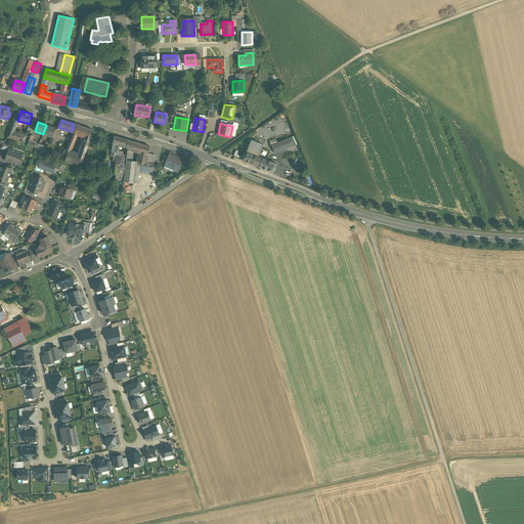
[(55,128),(46,125),(43,134),(52,137),(55,128)]
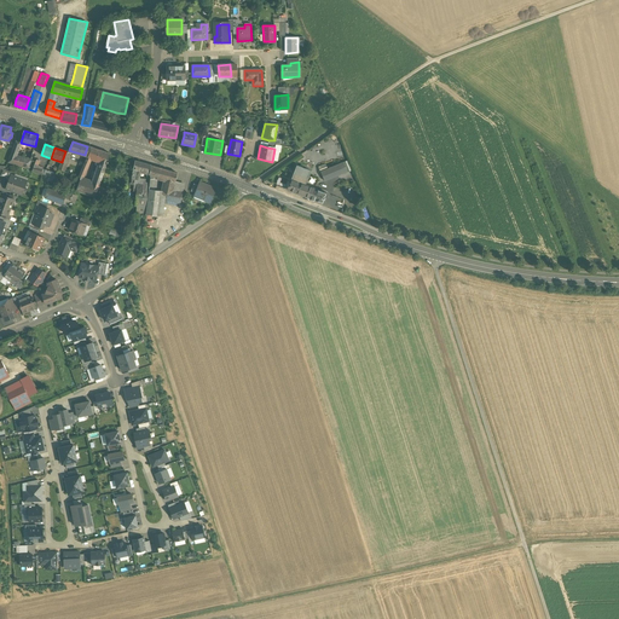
[(88,156),(88,157),(87,157),(82,168),(86,169),(88,163),(90,165),(91,158),(92,158),(96,149),(92,148),(88,156)]
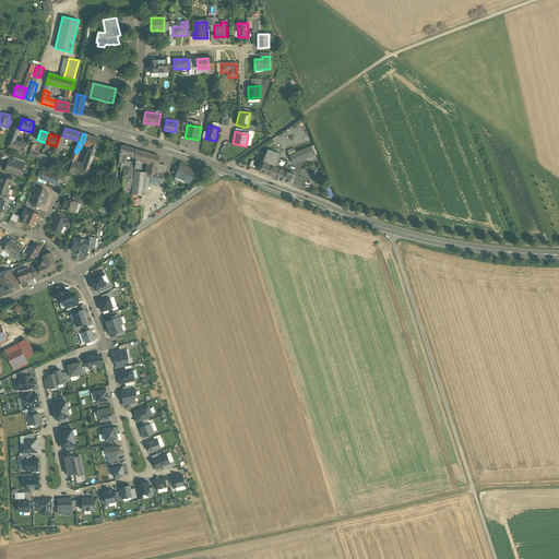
[(99,139),(86,134),(83,143),(91,146),(90,151),(95,152),(99,139)]
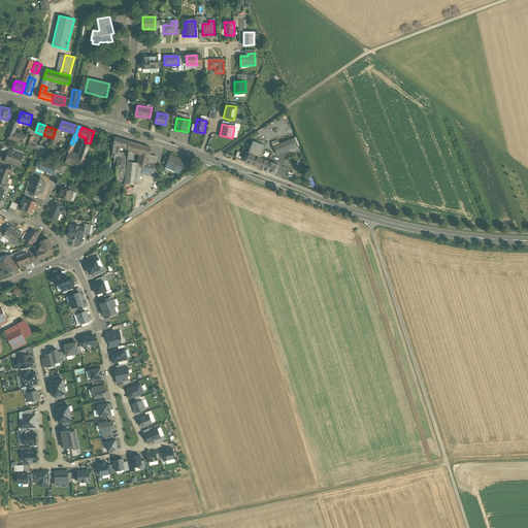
[(56,129),(53,138),(51,144),(55,146),(56,144),(61,129),(59,128),(56,129)]
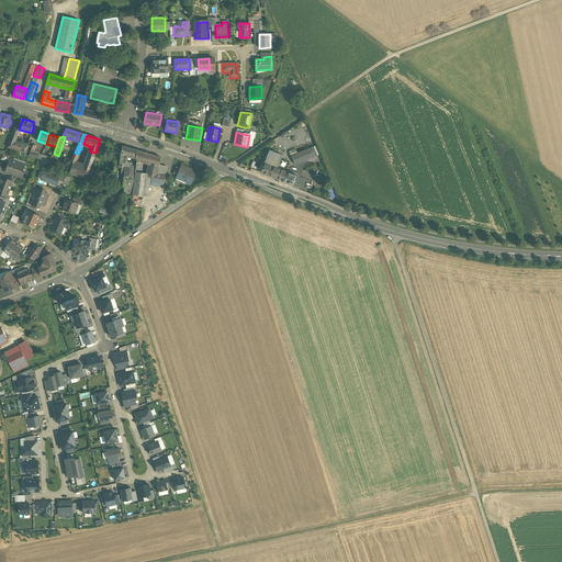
[(27,146),(15,143),(13,149),(26,153),(27,146)]
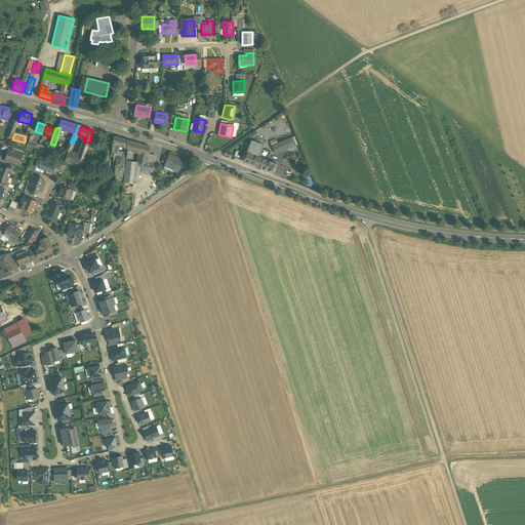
[(128,140),(115,136),(113,144),(116,145),(122,146),(127,148),(128,140)]
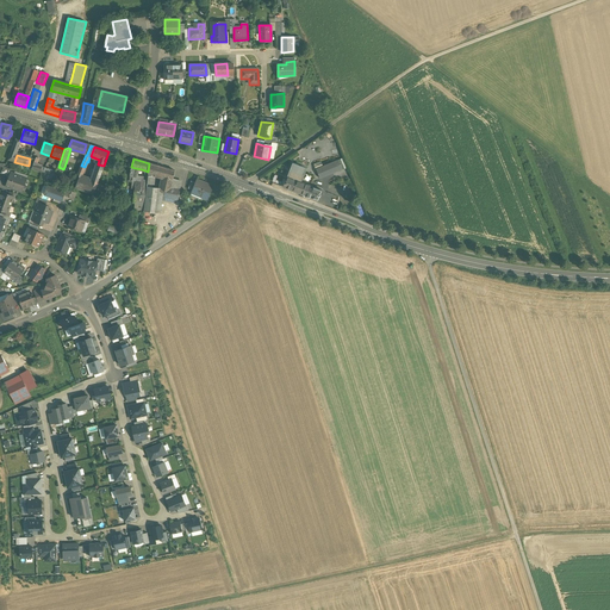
[(340,159),(323,165),(322,161),(315,163),(319,179),(343,170),(340,159)]
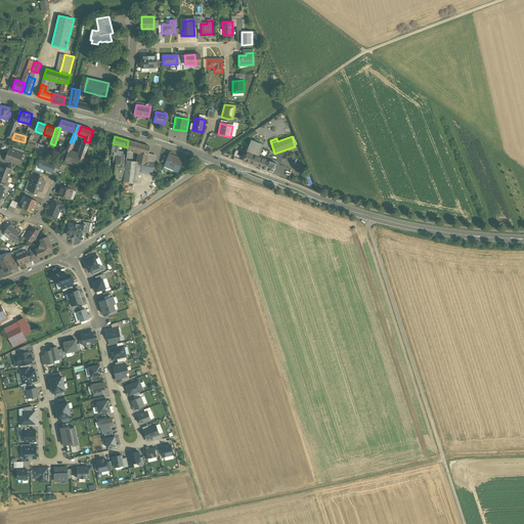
[(142,144),(129,140),(128,148),(132,149),(140,151),(142,144)]
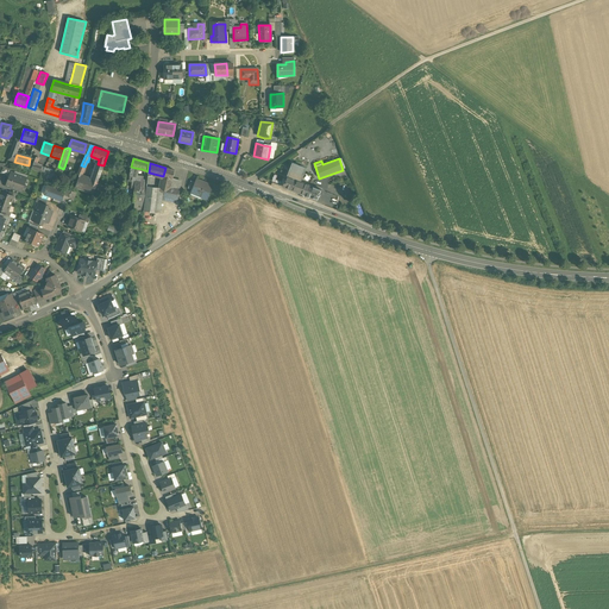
[(306,168),(292,163),(290,168),(299,171),(303,173),(306,168)]
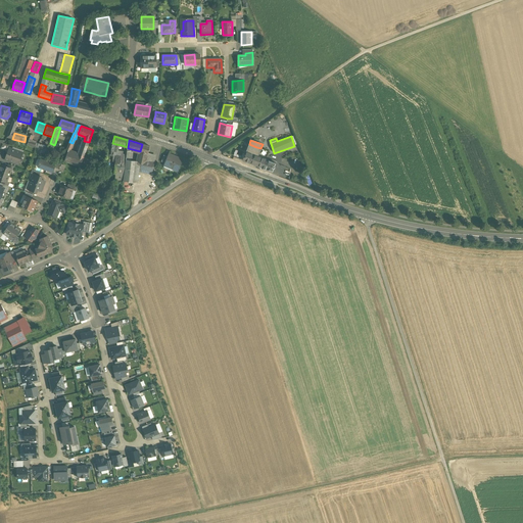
[(89,142),(84,141),(79,154),(84,156),(89,142)]
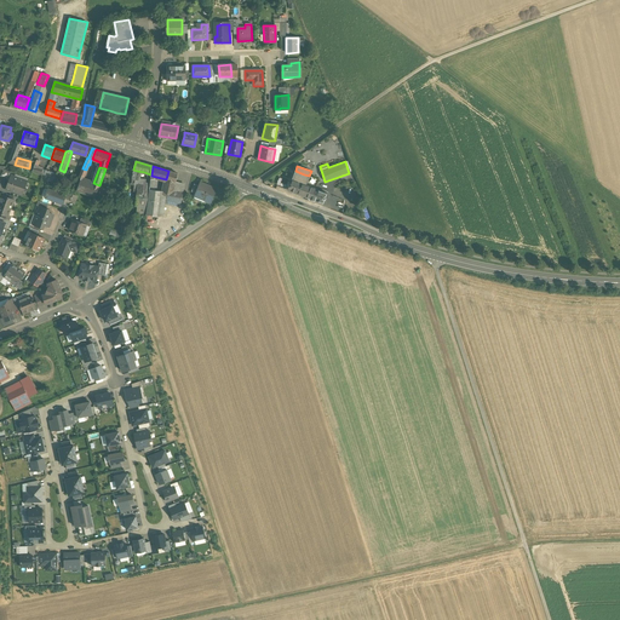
[(144,172),(137,171),(138,173),(137,181),(133,179),(132,183),(132,184),(135,185),(133,191),(137,191),(138,183),(142,183),(142,182),(141,181),(138,181),(141,173),(144,174),(144,172)]
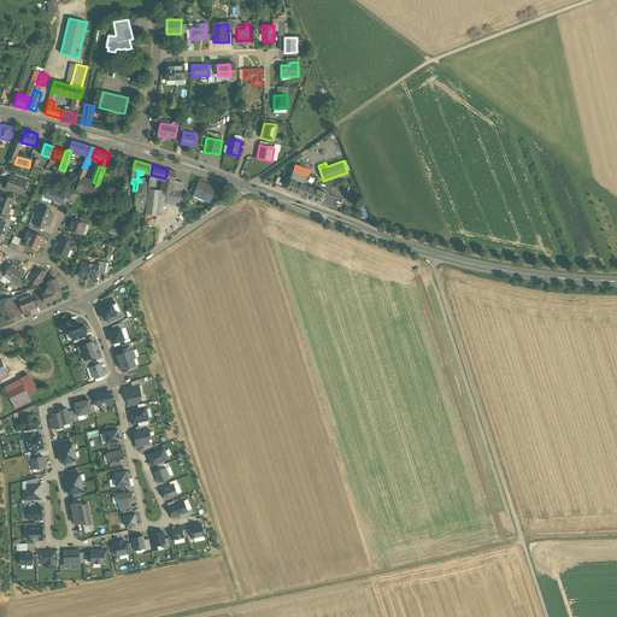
[(177,172),(168,170),(165,178),(164,186),(165,189),(172,192),(175,182),(177,172)]
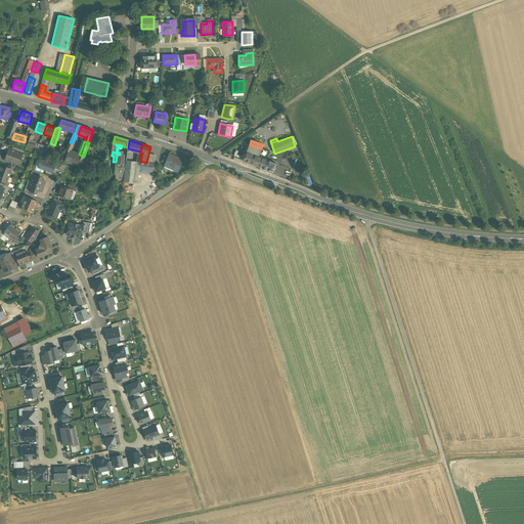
[(250,144),(247,153),(254,155),(257,147),(250,144)]
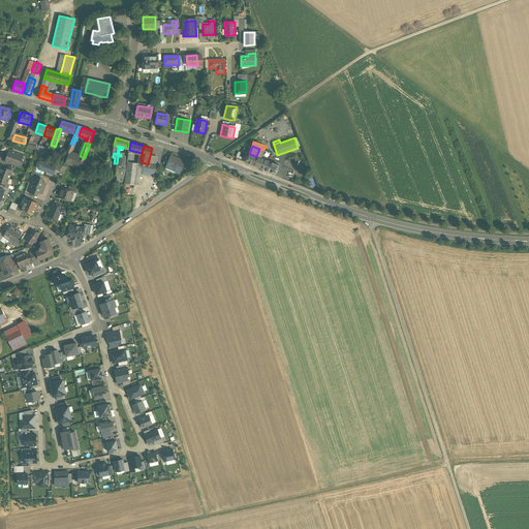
[(23,155),(9,150),(5,161),(19,166),(23,155)]
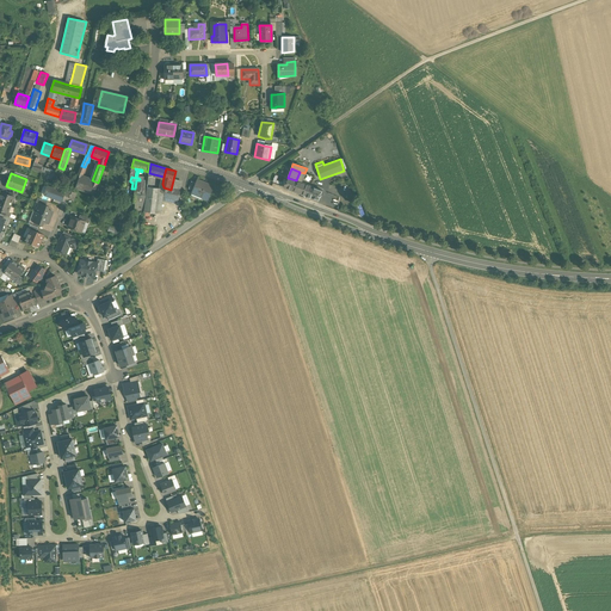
[(81,176),(80,176),(76,185),(96,191),(98,184),(98,183),(81,176)]
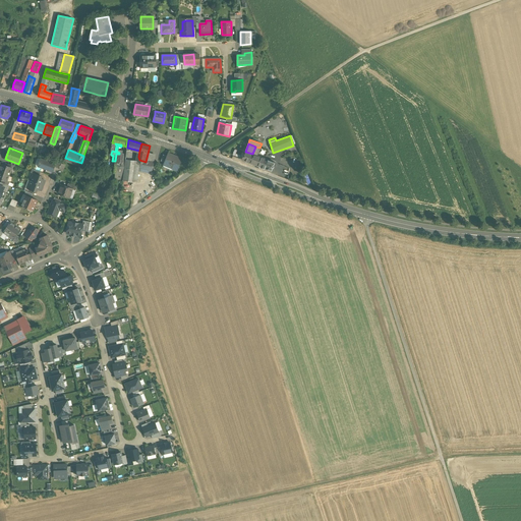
[(240,156),(236,154),(237,151),(235,150),(232,156),(240,158),(240,159),(241,156),(240,156)]
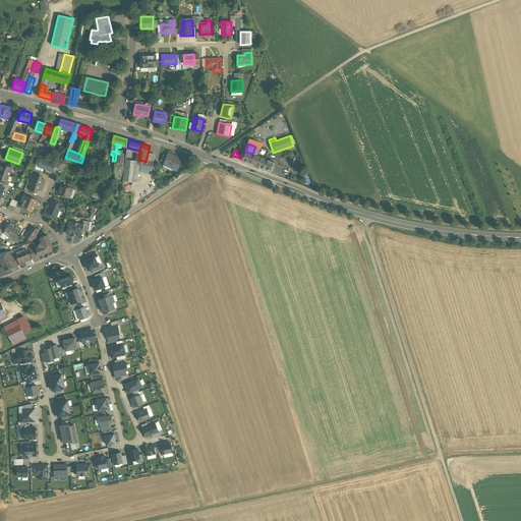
[(252,154),(245,152),(243,155),(241,160),(253,164),(256,156),(252,154)]
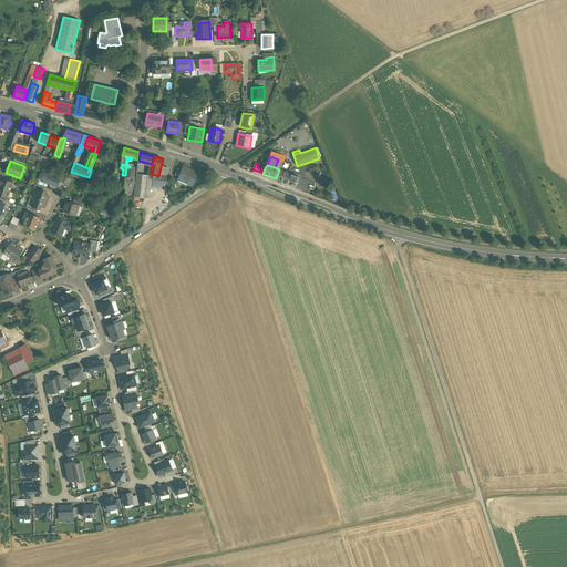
[(130,167),(126,167),(125,175),(123,188),(125,188),(125,196),(131,196),(132,175),(134,175),(134,168),(130,167)]
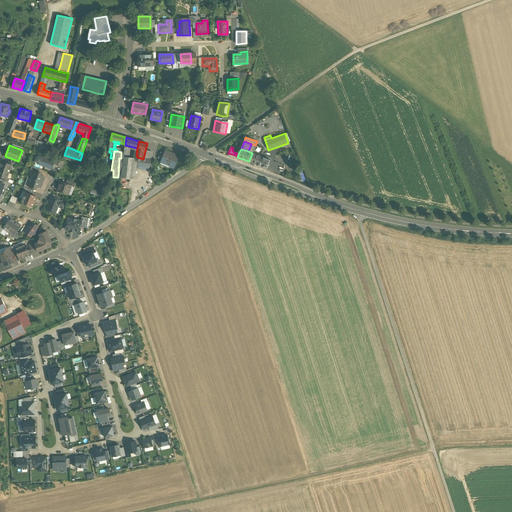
[(172,154),(165,151),(164,154),(161,160),(160,163),(174,168),(179,156),(172,153),(172,154)]
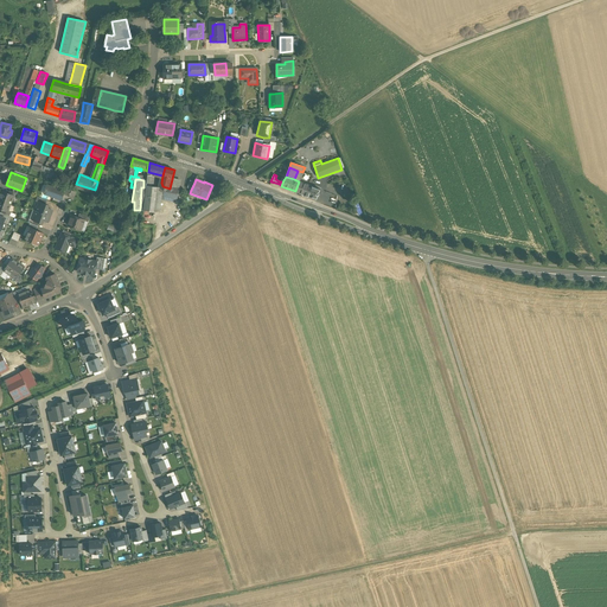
[(308,185),(299,181),(295,191),(305,195),(308,185)]
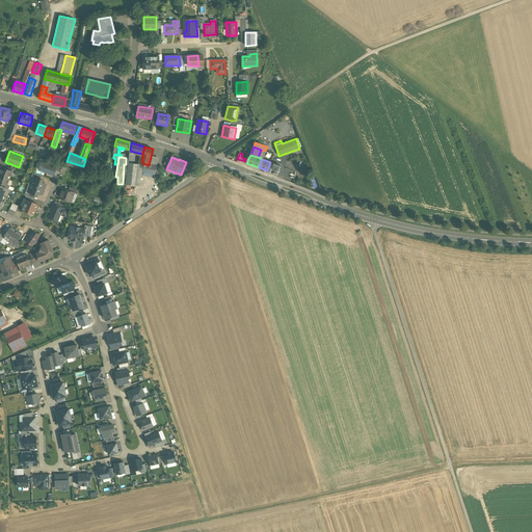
[(83,166),(81,169),(87,171),(90,162),(85,160),(83,166)]
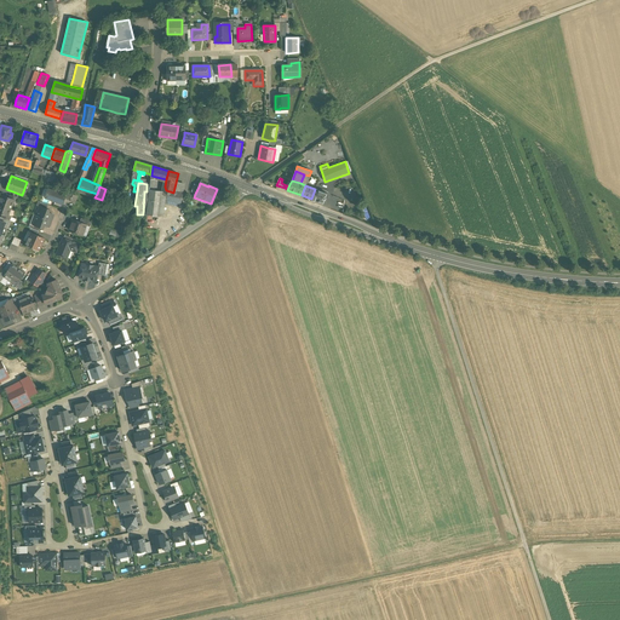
[(97,194),(78,188),(76,191),(95,197),(97,194)]
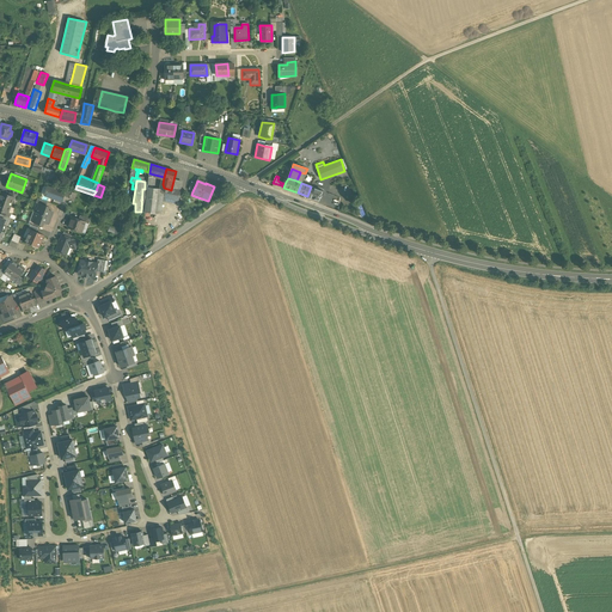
[(65,193),(48,187),(44,195),(61,201),(63,196),(65,193)]
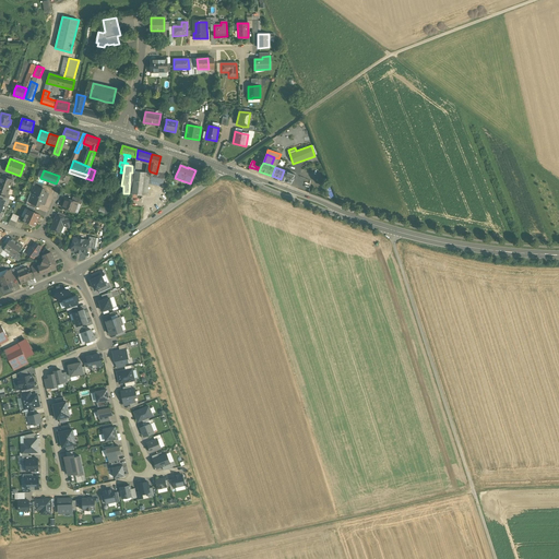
[(284,170),(281,179),(284,180),(292,183),(295,175),(284,170)]
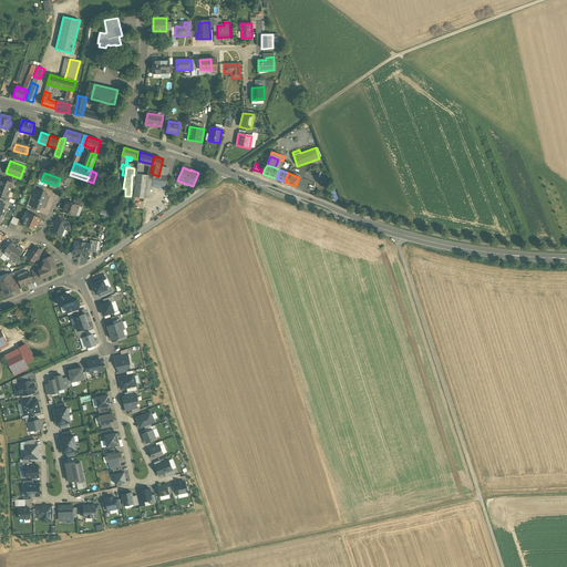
[(142,175),(136,174),(134,197),(145,198),(147,181),(148,175),(142,175)]
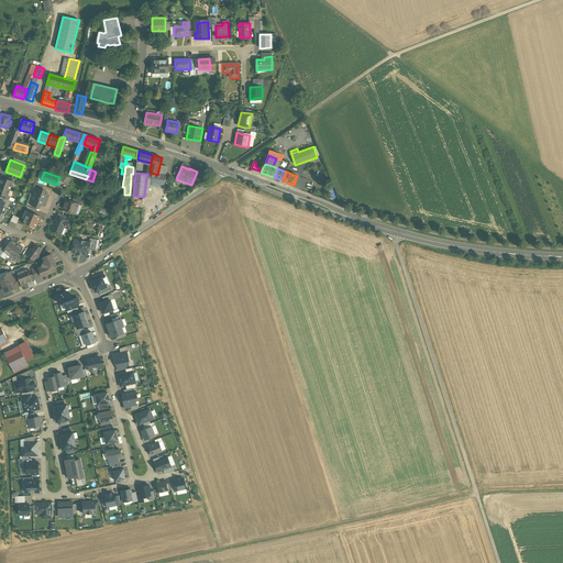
[(157,175),(151,173),(150,180),(162,183),(163,176),(157,175)]
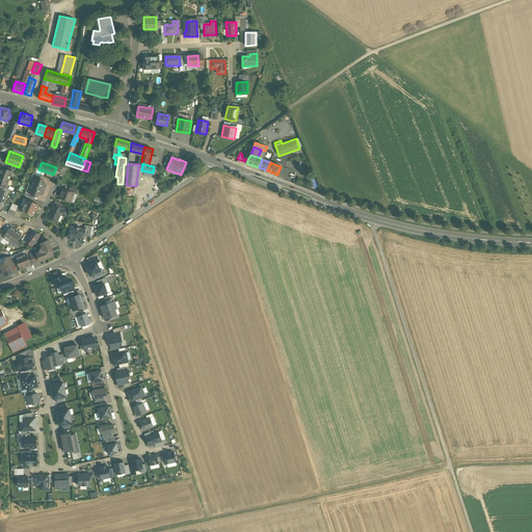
[(8,169),(2,167),(0,171),(0,175),(9,179),(11,171),(12,171),(8,169)]
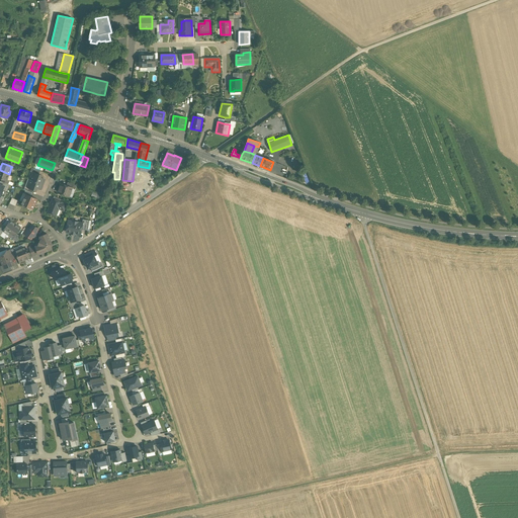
[(9,174),(0,170),(0,177),(3,179),(7,180),(9,174)]
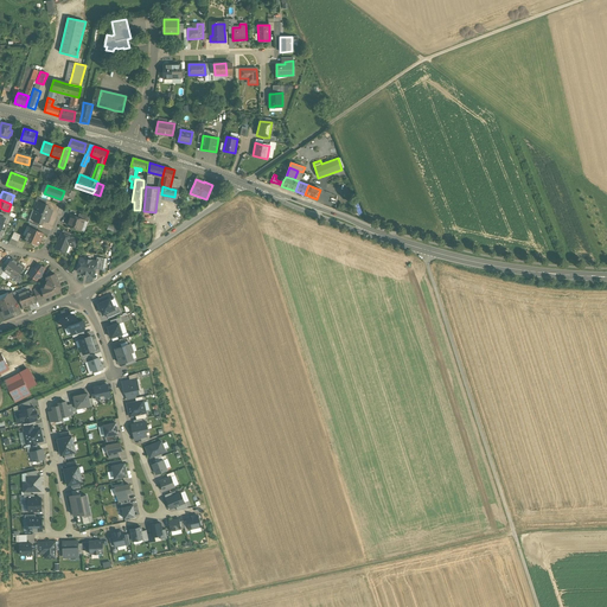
[(46,204),(39,202),(39,203),(36,211),(50,216),(52,211),(48,209),(49,205),(46,204)]
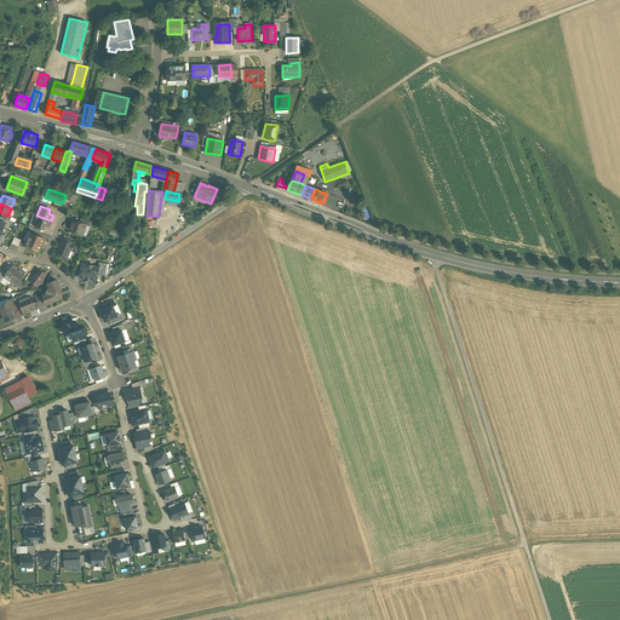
[(51,220),(36,216),(33,224),(33,225),(40,228),(42,229),(44,225),(49,227),(51,220)]
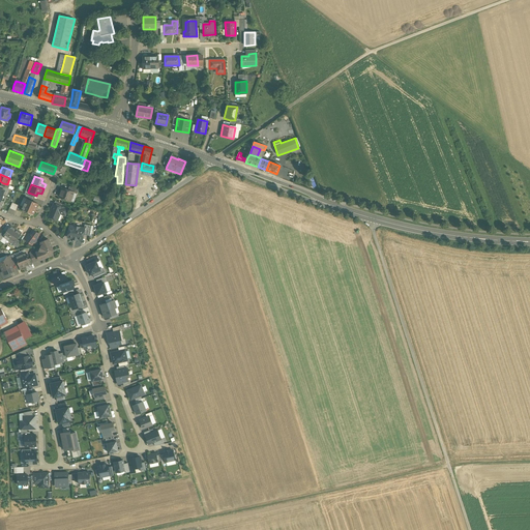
[(68,190),(62,188),(61,189),(60,192),(60,193),(59,197),(70,201),(74,193),(68,190)]
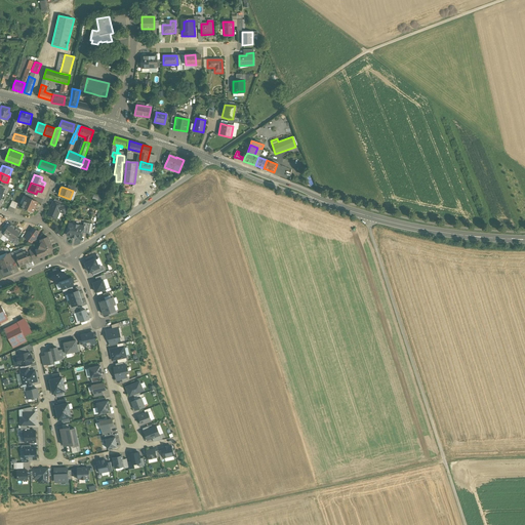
[(31,199),(27,197),(23,206),(33,211),(37,202),(31,199)]
